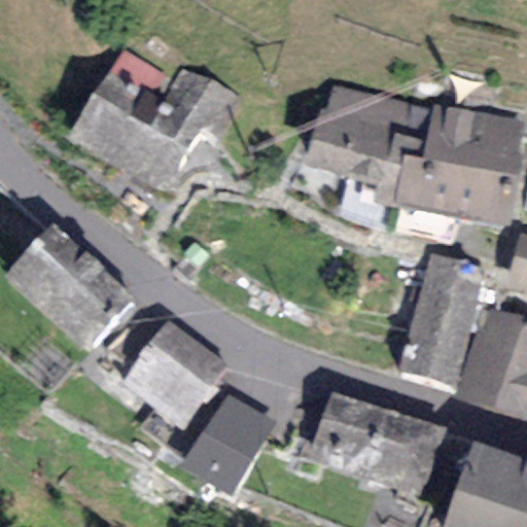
[(181,68),(161,103),(106,71),(68,138),(161,191),(198,129),(216,139),(238,101),(181,68)]
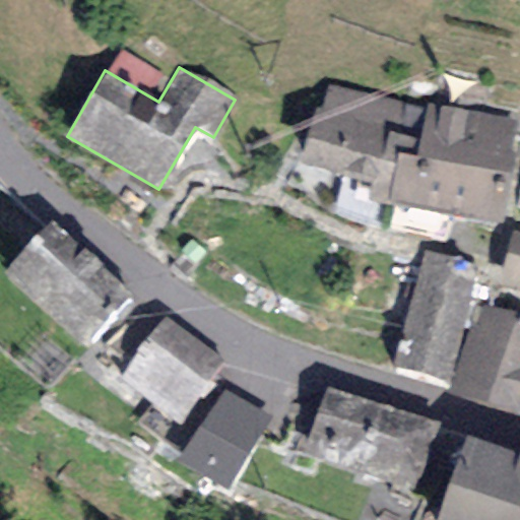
[(425,109),(326,85),(321,111),(315,109),(300,164),(371,182),(367,197),(388,202),(397,154),(415,157),(425,109)]
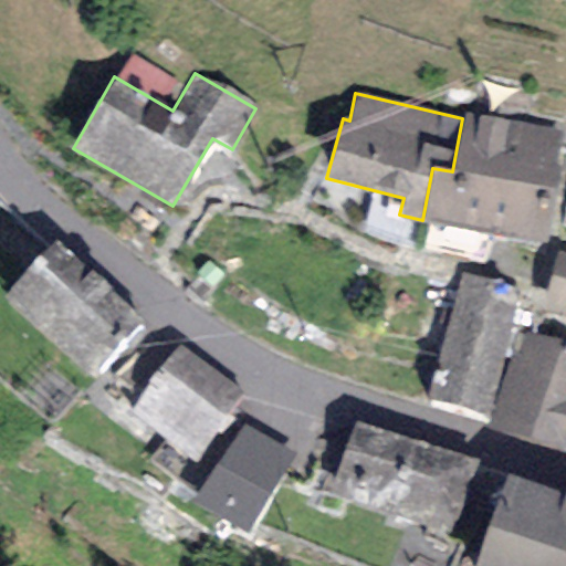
[(462,118),(452,171),(432,168),(422,220),(546,244),(561,168),(554,167),(561,133),(463,113),(462,118)]
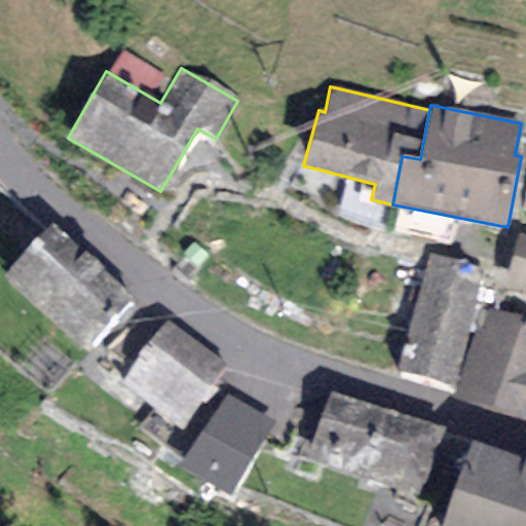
[(51,224),(2,276),(84,352),(133,300),(51,224)]
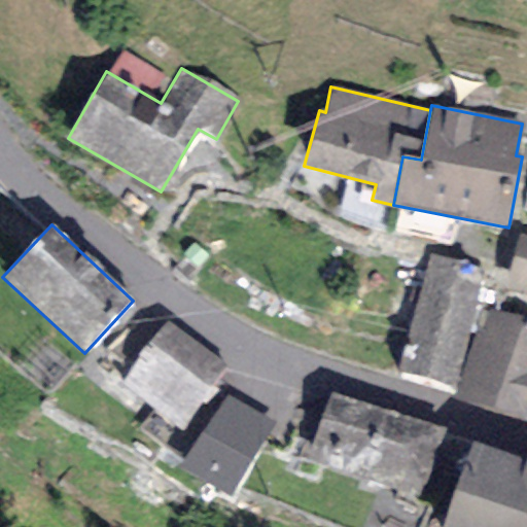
[(526,292),(526,236),(520,234),(506,287),(526,292)]
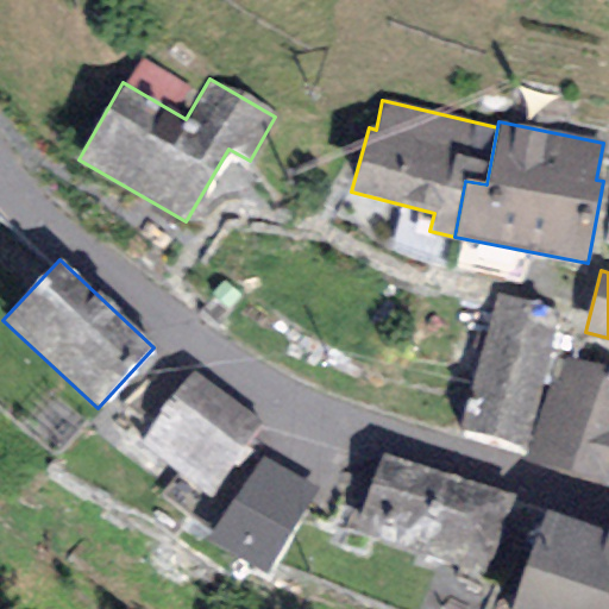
[(560,311),(495,294),(459,429),(525,447),(560,311)]
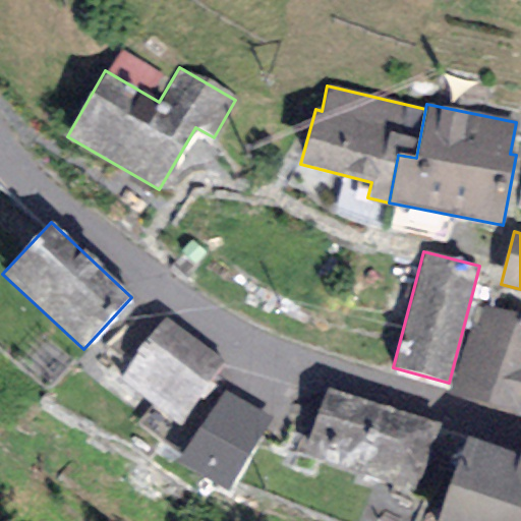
[(464,343),(450,395),(520,414),(520,314),(478,303),(464,343)]
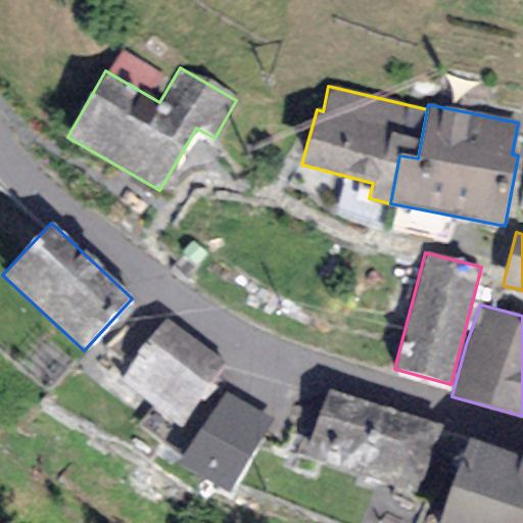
[(179,427),(224,364),(164,319),(121,382),(179,427)]
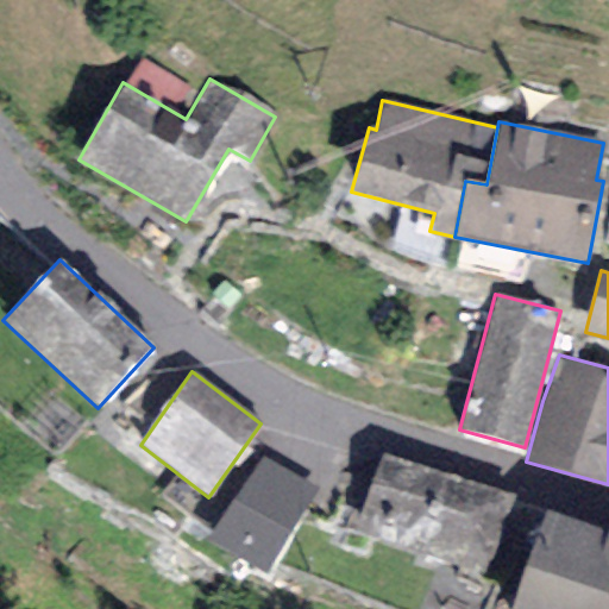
[(516,498),(382,453),(355,533),(489,578),(516,498)]
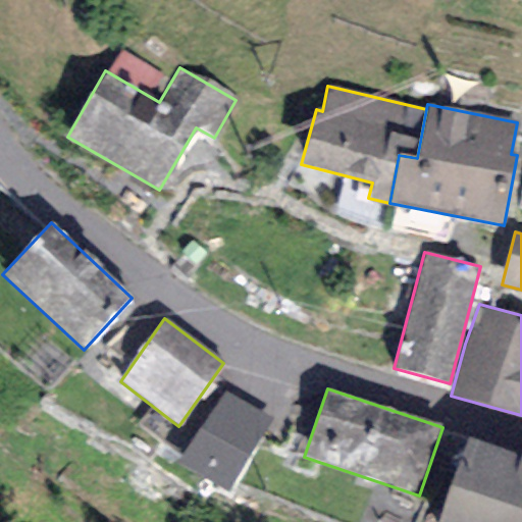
[(227,492),(272,418),(224,389),(179,464),(227,492)]
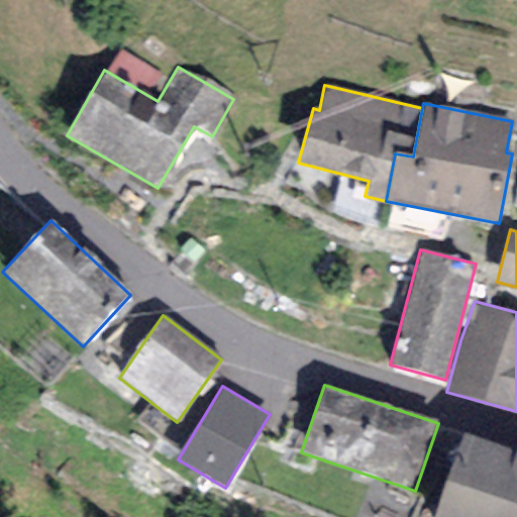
[(516,516),(516,451),(462,433),(432,516),(516,516)]
